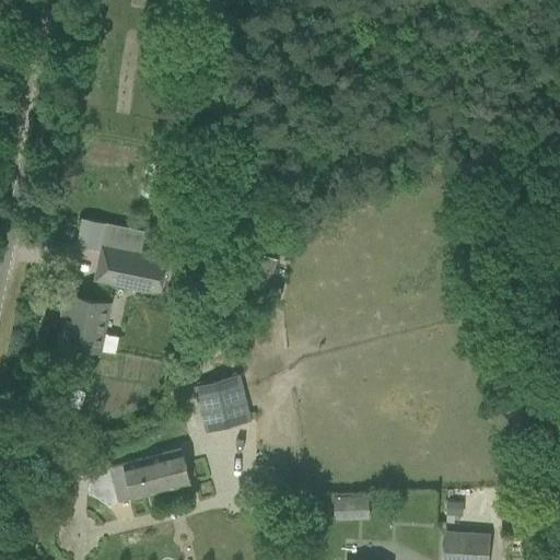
[(77,241),(76,245),(101,251),(94,280),(116,284),(160,293),(166,258),(140,253),(146,231),(81,217),(77,241)]
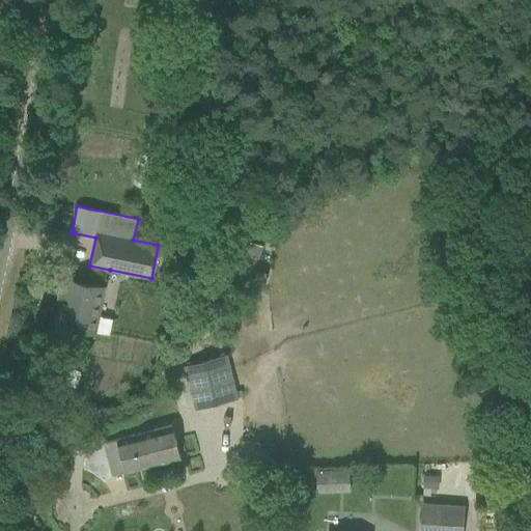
[(228,223),(222,247),(234,251),(227,275),(264,285),(268,273),(256,270),(262,245),(250,242),(257,217),(247,215),(245,214),(245,215),(242,226),(228,223)]
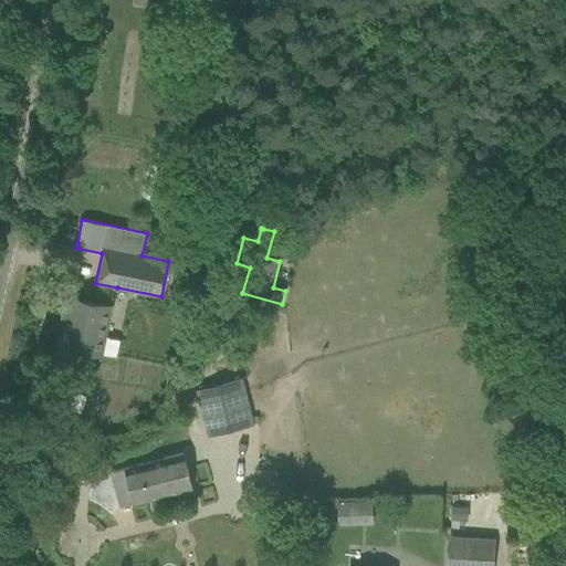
[(62,346),(100,354),(109,306),(67,297),(63,318),(67,320),(62,346)]
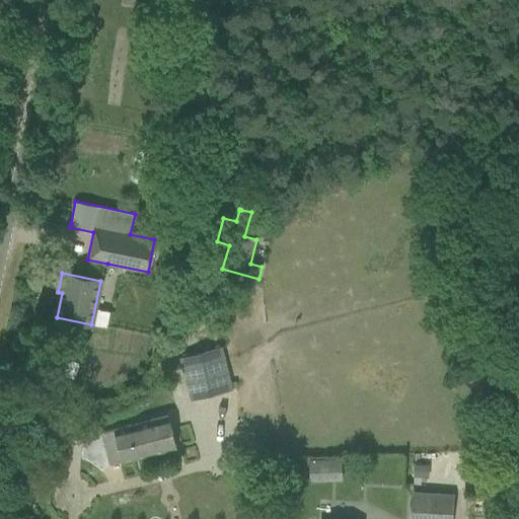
[(169,295),(168,304),(182,306),(183,297),(169,295)]
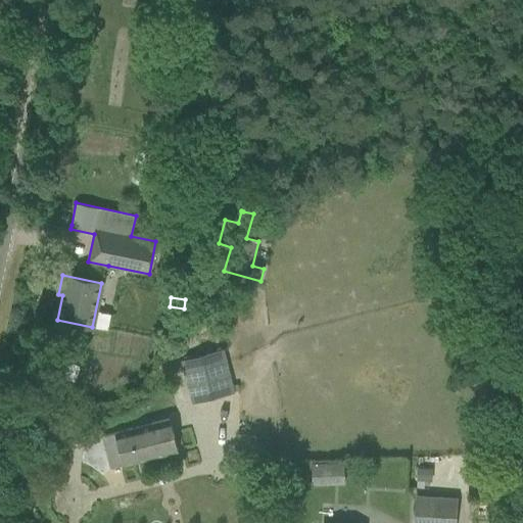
[(181,361),(192,402),(239,391),(237,385),(232,386),(224,350),(181,361)]
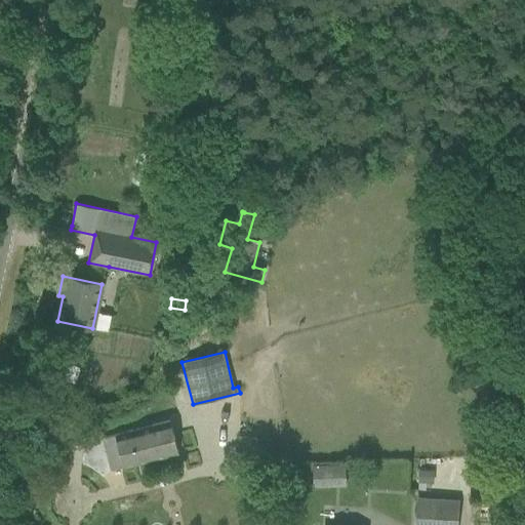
[(46,421),(46,445),(83,445),(83,421),(46,421)]
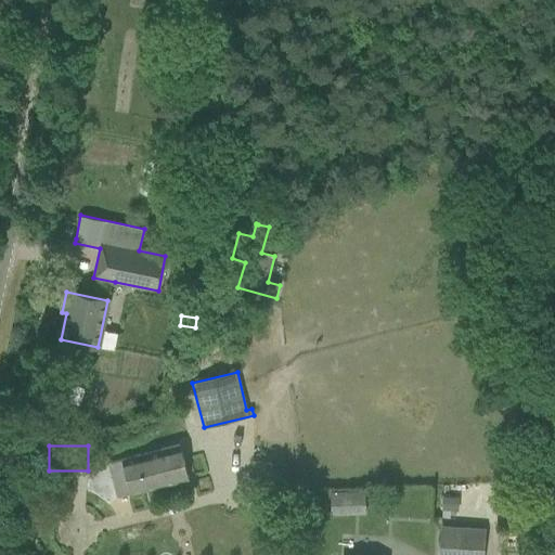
[(108,464),(116,497),(188,478),(179,446),(108,464)]
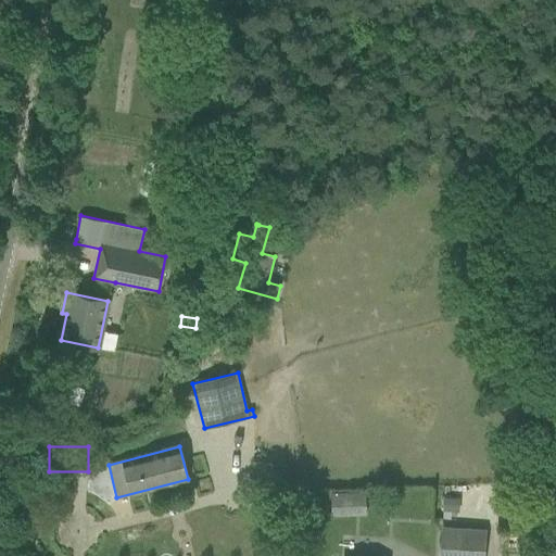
[(345,492),(330,493),(331,516),(346,516),(345,492)]
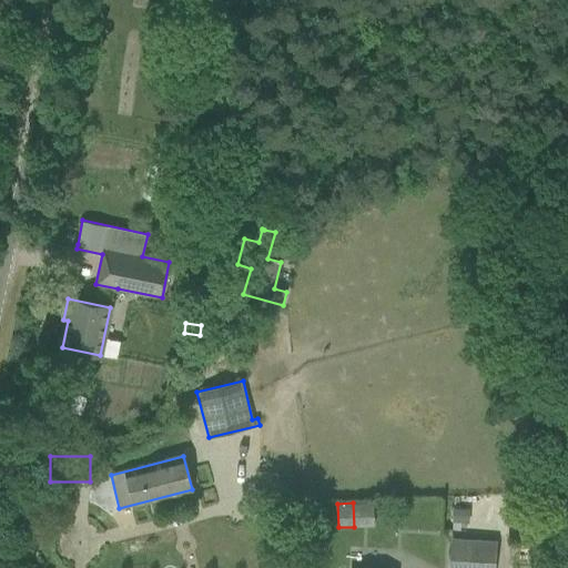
[(453,508),(452,523),(468,524),(469,509),(453,508)]
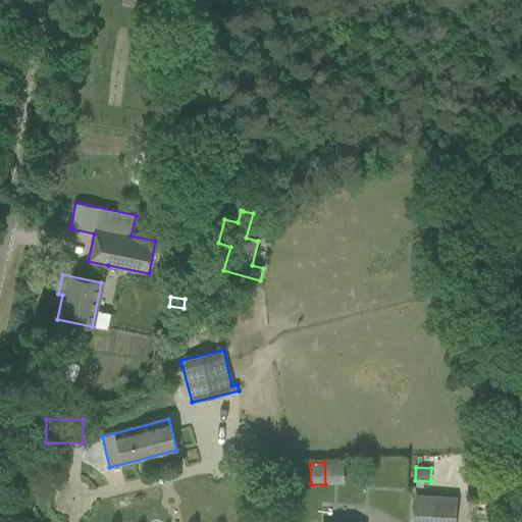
[(412,521),(455,521),(456,498),(414,494),(412,521)]
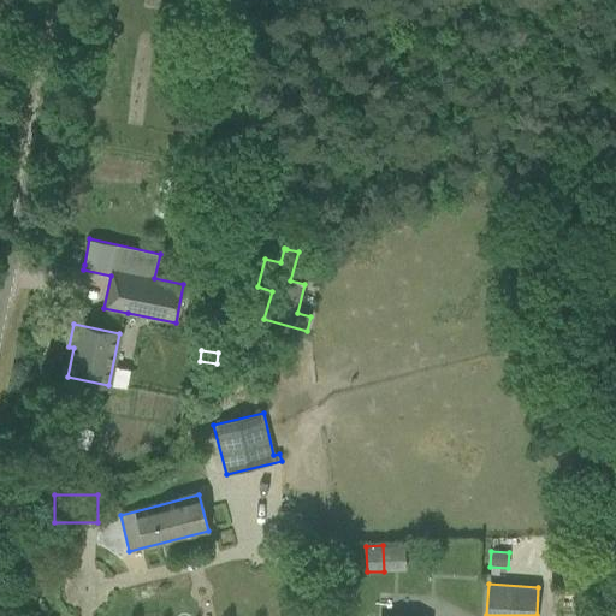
All buildings are outlined.
